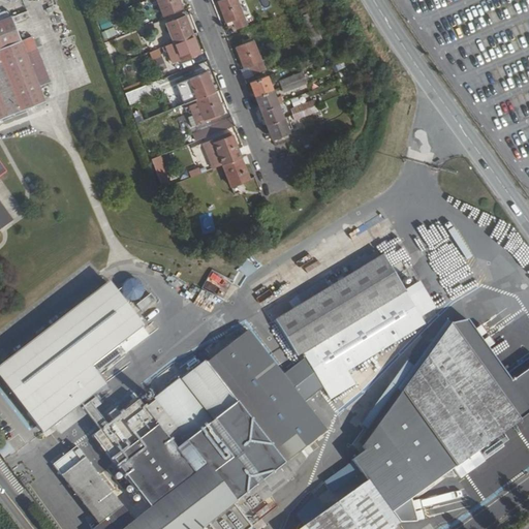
[(157,0),(163,13),(181,6),(178,0),(157,0)]
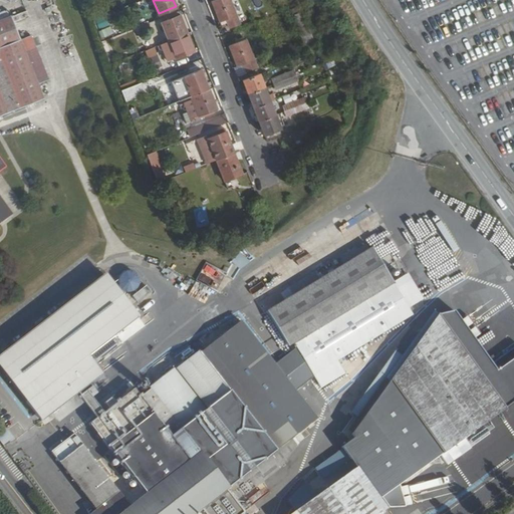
[(216,0),(212,2),(220,23),(226,20),(229,28),(239,24),(229,0),(216,0)]
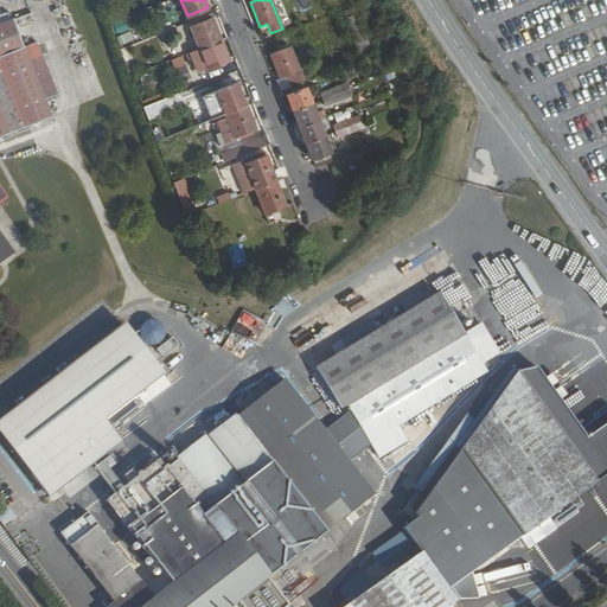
[(345,11),(353,32),(363,27),(355,7),(345,11)]
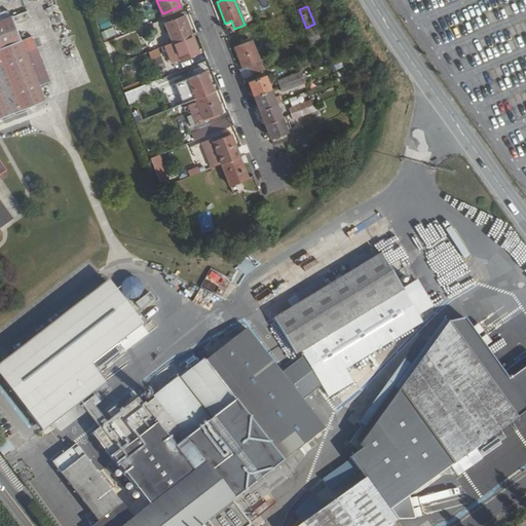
[(165,24),(180,59),(198,52),(183,13),(175,16),(176,20),(165,24)]
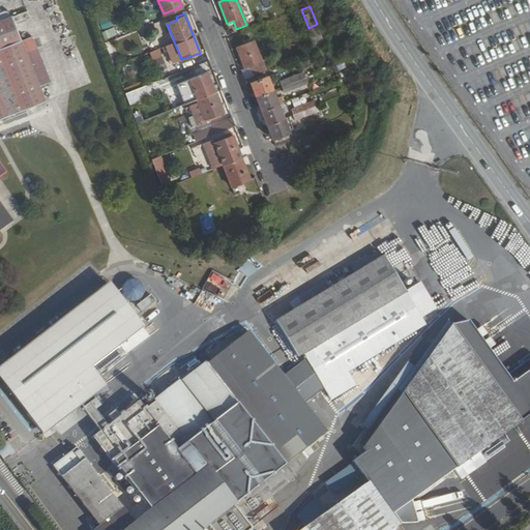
[(9,17),(0,20),(0,111),(9,108),(12,113),(43,100),(9,17)]
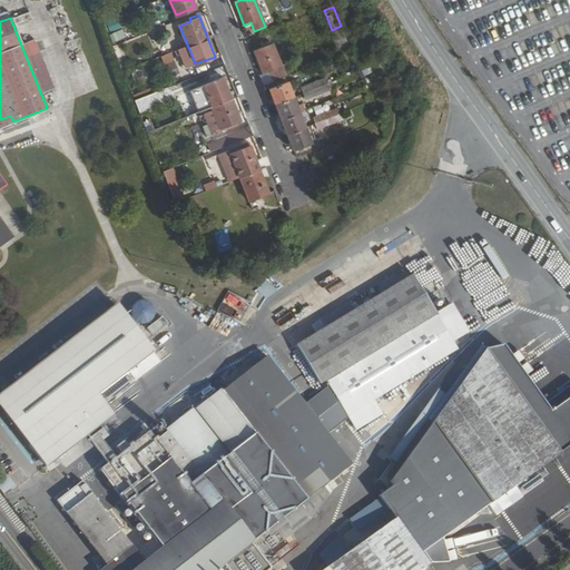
[(107,19),(108,30),(119,30),(118,18),(107,19)]
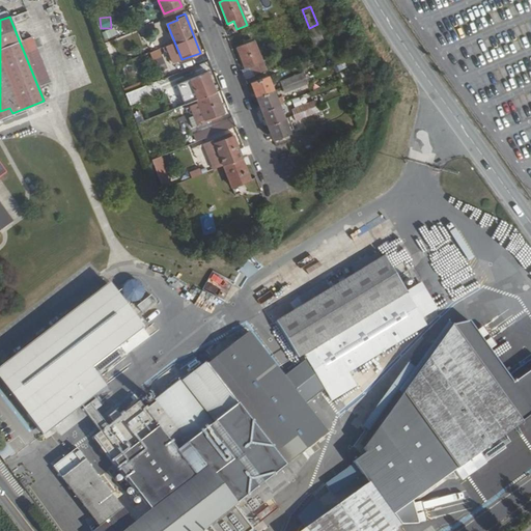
[(309,28),(318,50),(327,47),(317,24),(309,28)]
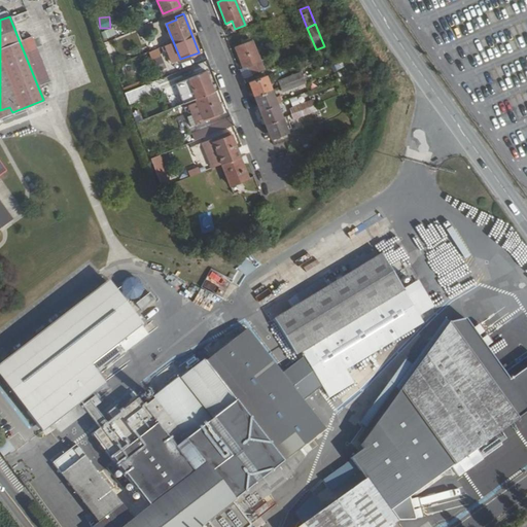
[(104,30),(106,37),(115,35),(112,28),(104,30)]
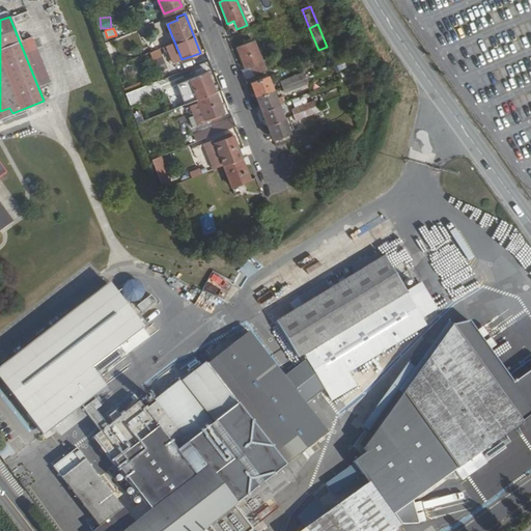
[(236,47),(245,68),(248,67),(251,75),(254,74),(264,68),(254,40),(236,47)]
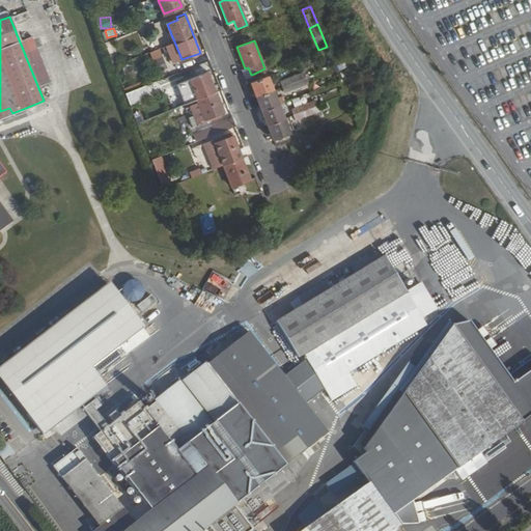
[(190,79),(199,103),(205,119),(224,112),(207,73),(190,79)]
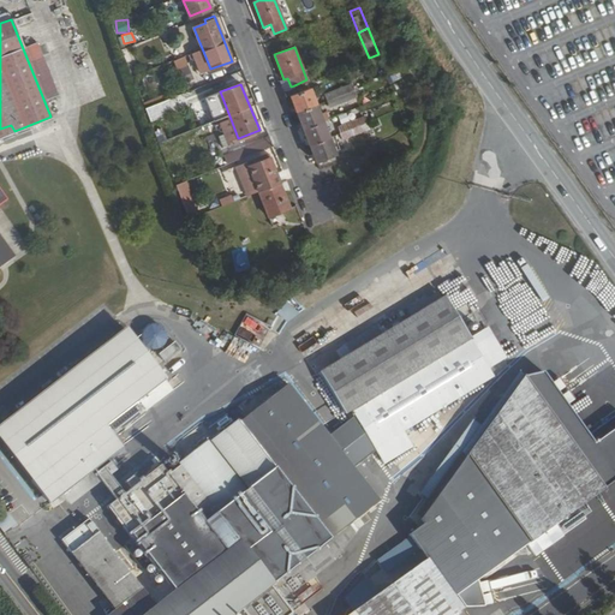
[(327,95),(332,107),(356,97),(351,85),(327,95)]
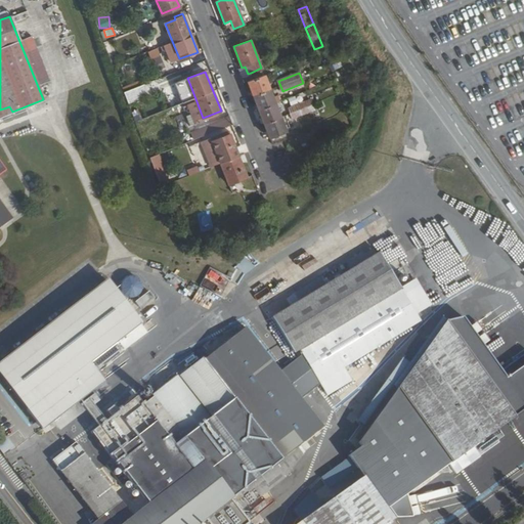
[(248,82),(273,147),(291,140),(264,76),(248,82)]
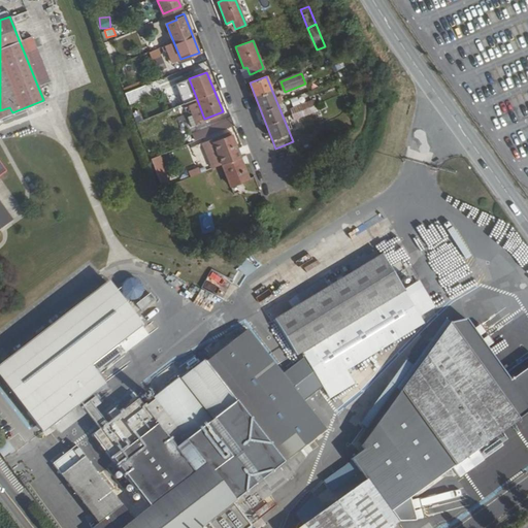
[(130,104),(150,96),(144,84),(134,89),(132,85),(123,89),(130,104)]
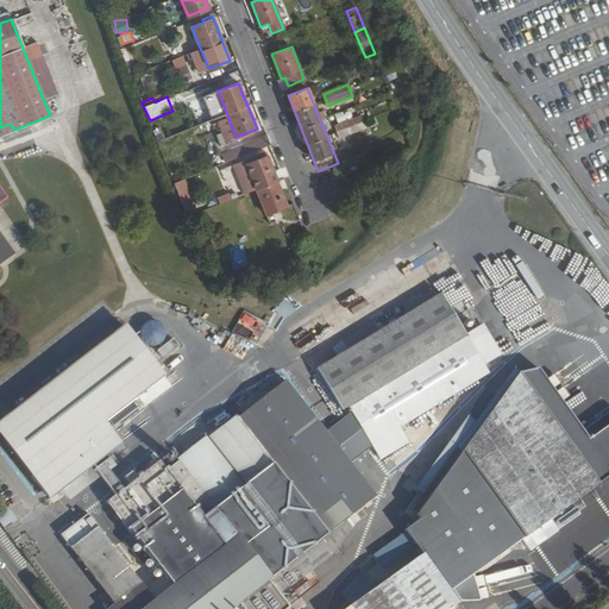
[(336,126),(341,138),(365,129),(360,117),(336,126)]
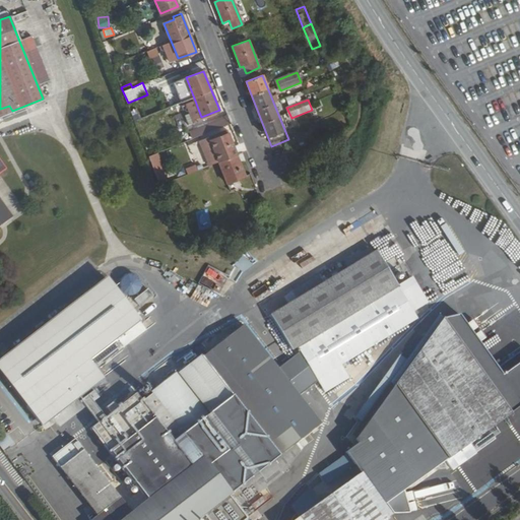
[(187,105),(194,123),(220,112),(219,110),(201,117),(195,101),(187,105)]
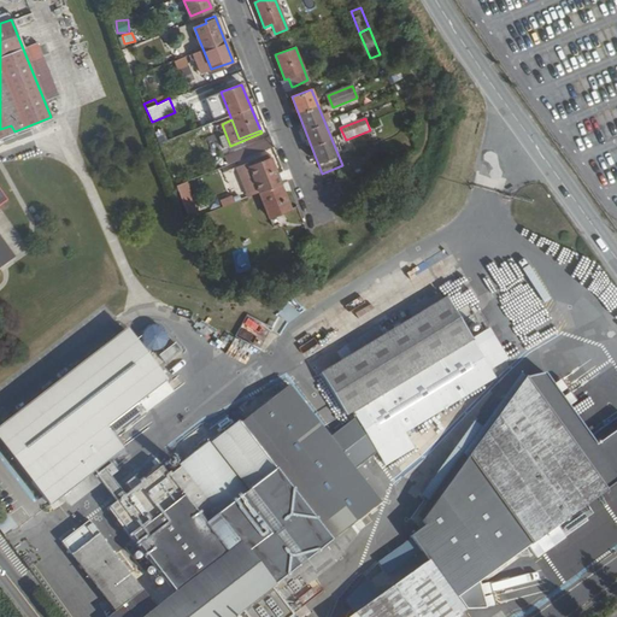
[(11,125),(0,129),(0,136),(15,131),(11,125)]
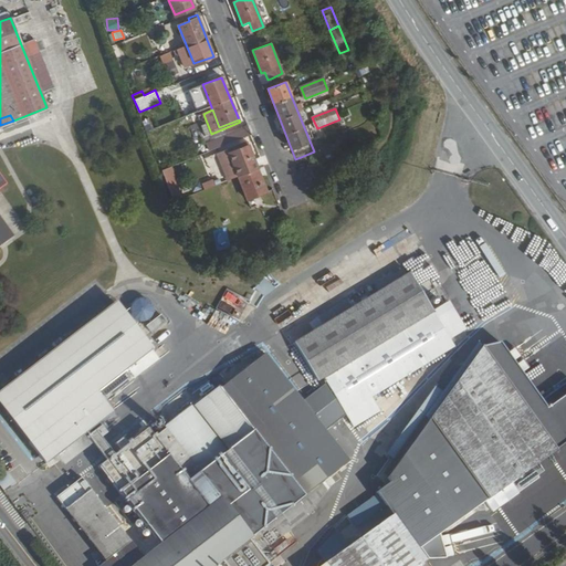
[(229,135),(232,145),(252,137),(248,126),(228,134),(229,135)]
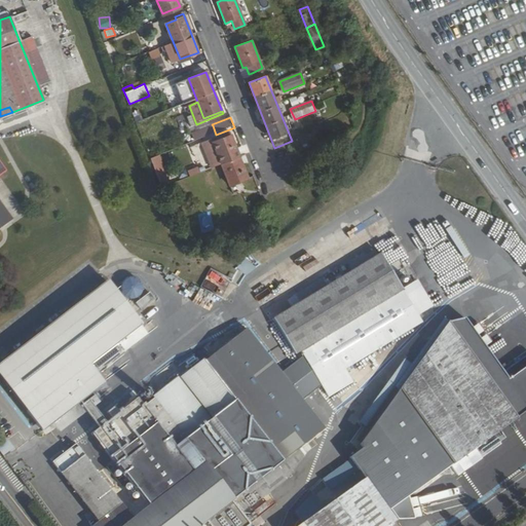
[(194,133),(197,142),(216,135),(213,125),(194,133)]
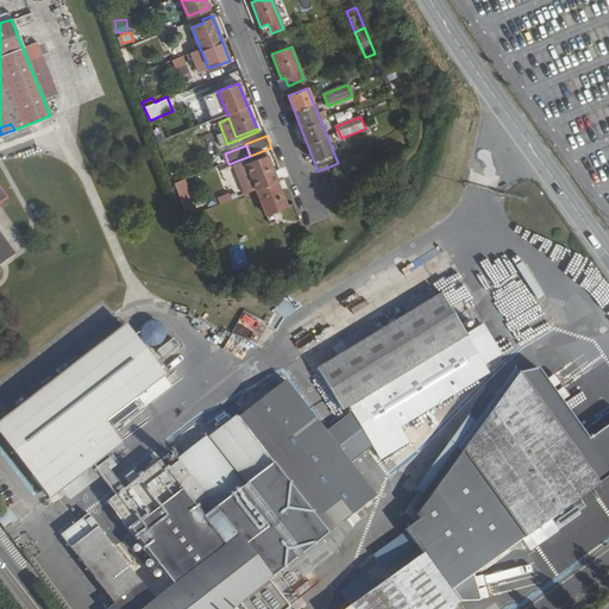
[(246,164),(267,215),(288,206),(268,156),(246,164)]
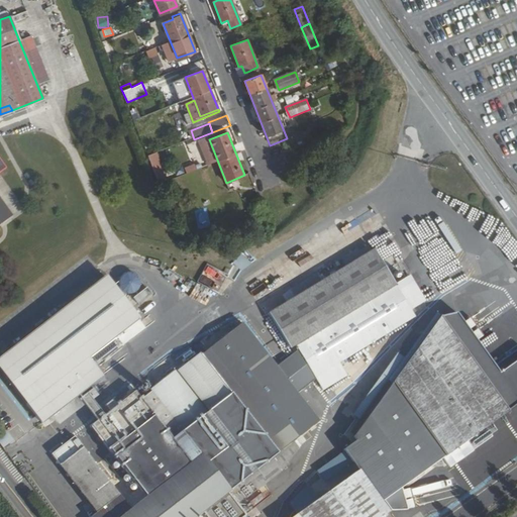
[(0,226),(11,218),(0,202),(0,176),(7,172),(0,161),(0,226)]
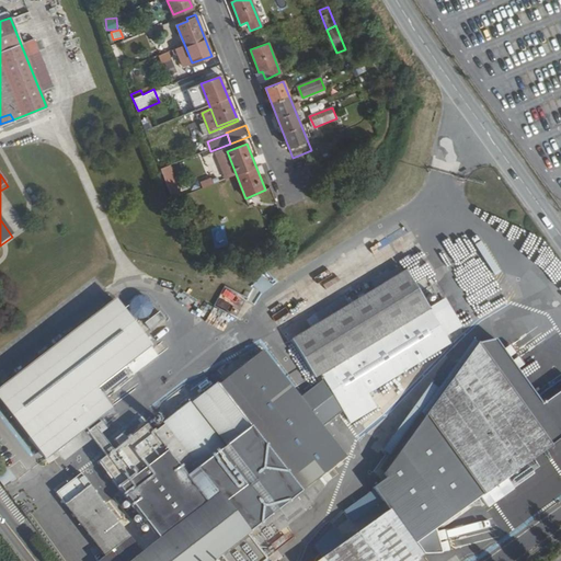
[(202,187),(214,185),(212,178),(201,181),(202,187)]
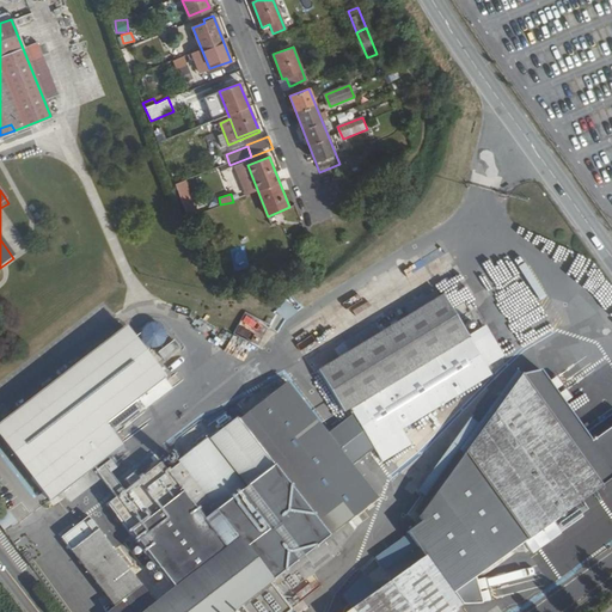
[(402,303),(408,313),(438,295),(432,285),(402,303)]
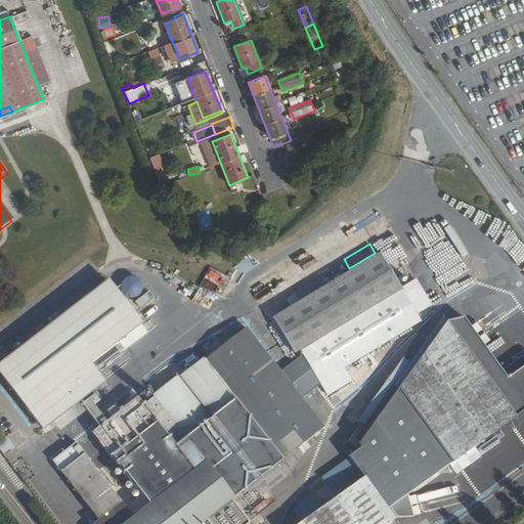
[(298,299),(271,314),(293,349),(298,346),(325,394),(350,380),(342,365),(418,321),(377,252),(375,253),(349,268),(323,284),(298,299)]
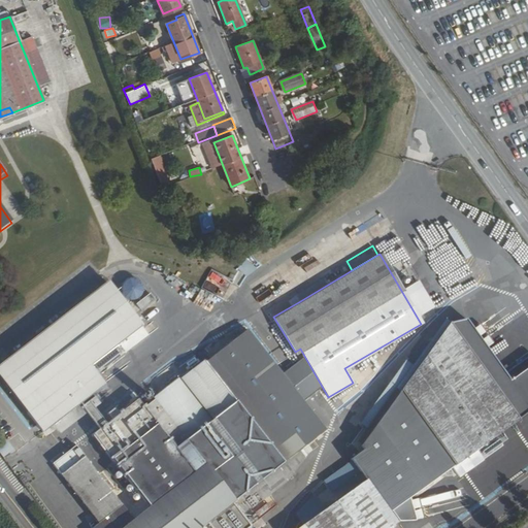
[(246,259),(238,268),(248,277),(256,268),(246,259)]
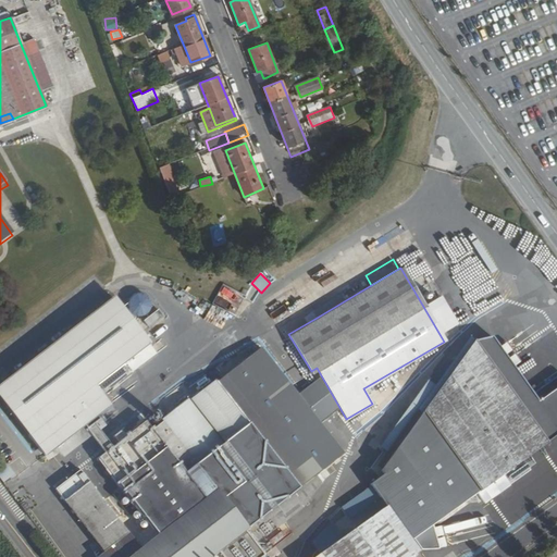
[(338,292),(311,308),(317,318),(344,301),(338,292)]
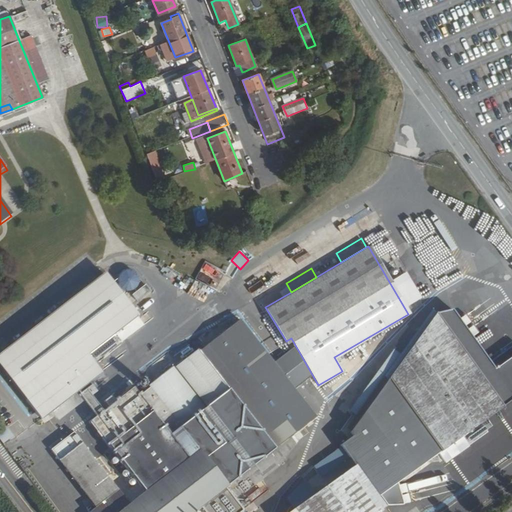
[(139,290),(136,271),(121,273),(123,292),(139,290)]
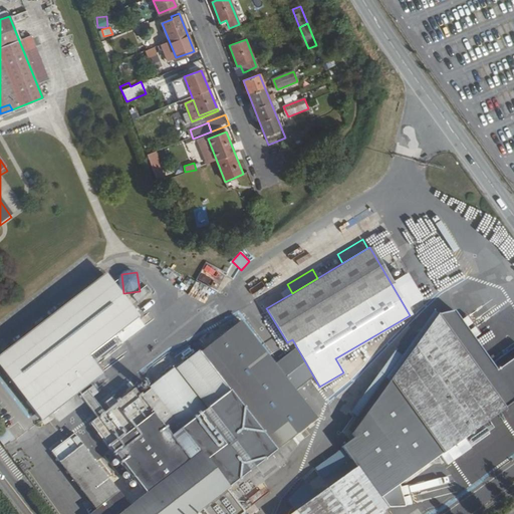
[(104,275),(0,355),(0,371),(39,423),(68,400),(145,495),(119,513),(118,513),(108,500),(118,492),(73,435),(50,453),(96,512),(92,513),(205,513),(201,509),(235,482),(245,494),(257,485),(263,478),(265,481),(281,468),(295,447),(288,439),(316,417),(241,320),(200,352),(198,350),(174,368),(172,366),(148,386),(150,389),(138,398),(129,388),(90,417),(79,401),(87,395),(82,389),(101,373),(87,355),(138,316),(104,275)]
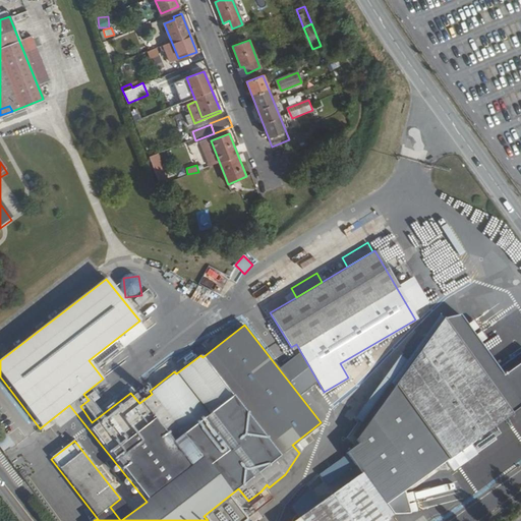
[(150,290),(133,299),(138,306),(154,297),(150,290)]
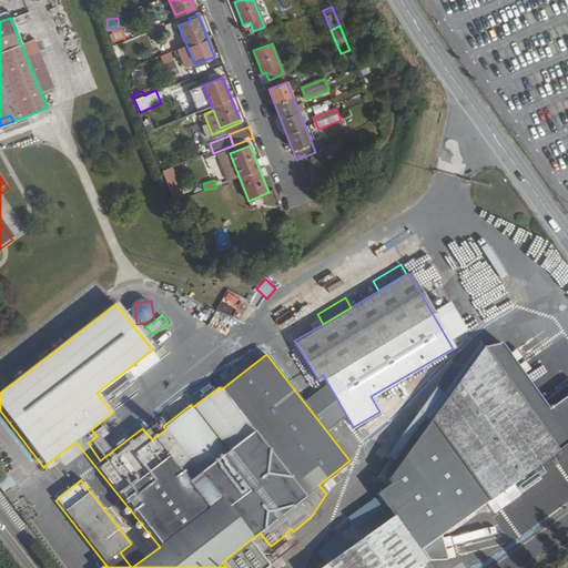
[(493,347),(558,445),(567,437),(567,430),(510,345),(492,345),(493,347)]
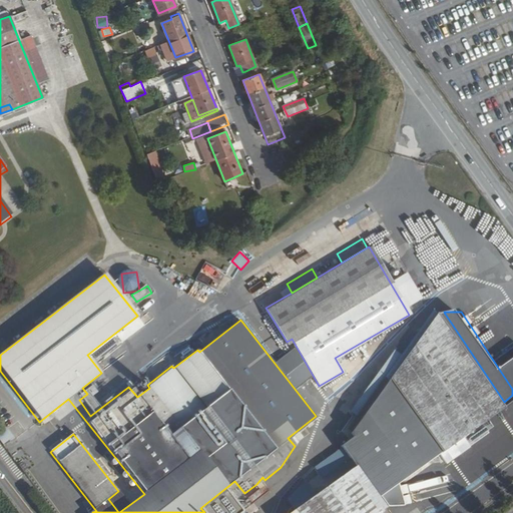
[(369,417),(359,430),(362,435),(347,445),(349,449),(340,456),(344,462),(354,456),(361,467),(298,511),(299,512),(384,512),(391,509),(389,494),(404,493),(404,484),(419,483),(418,475),(431,474),(431,466),(446,465),(445,459),(450,467),(475,451),(469,441),(472,439),(484,438),(485,431),(511,413),(504,402),(445,314),(413,357),(369,417)]
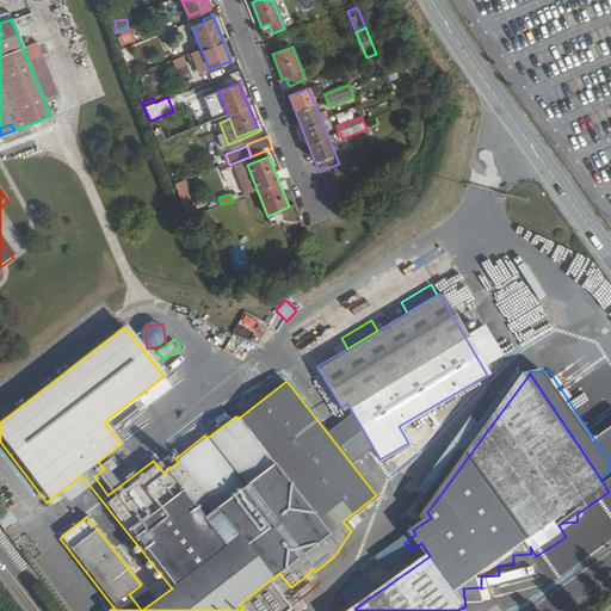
[(480,415),(426,487),(439,497),(492,425),(480,415)]
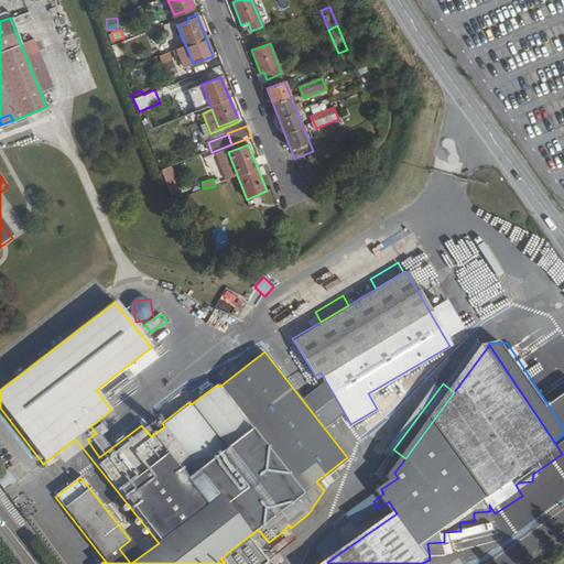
[(0,475),(0,483),(3,488),(14,481),(8,470),(0,475)]
